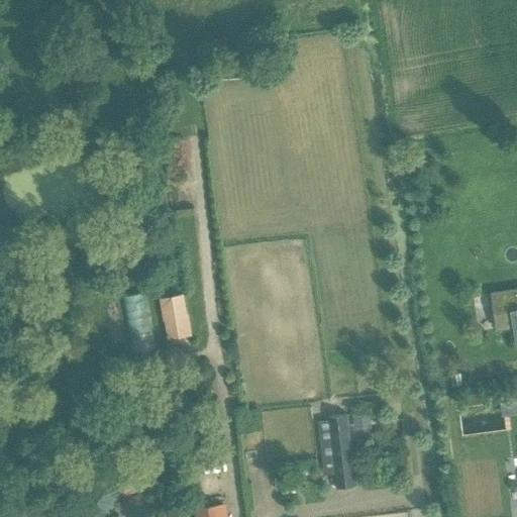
[(121,296),(130,352),(153,349),(144,292),(121,296)]
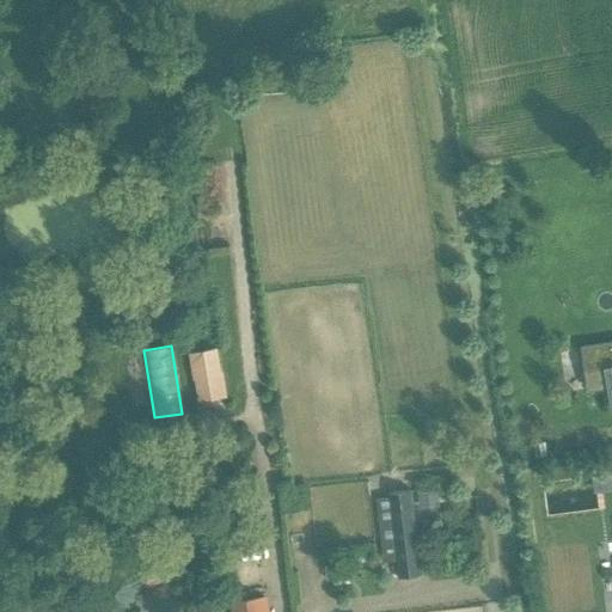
[(220,372),(216,348),(187,353),(191,380),(194,379),(197,401),(227,396),(222,371),(220,372)]
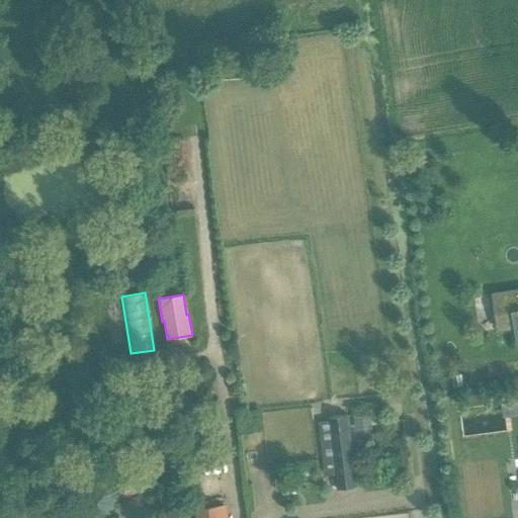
[(330,420),(318,422),(324,476),(336,473),(338,487),(356,485),(347,414),(329,416),(330,420)]
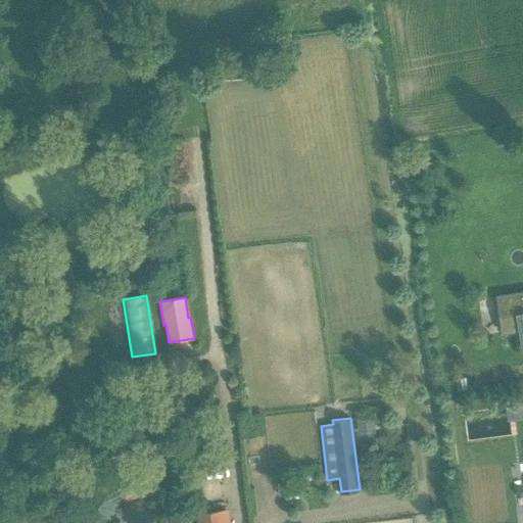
[(226,522),(224,510),(197,514),(198,522),(226,522)]
